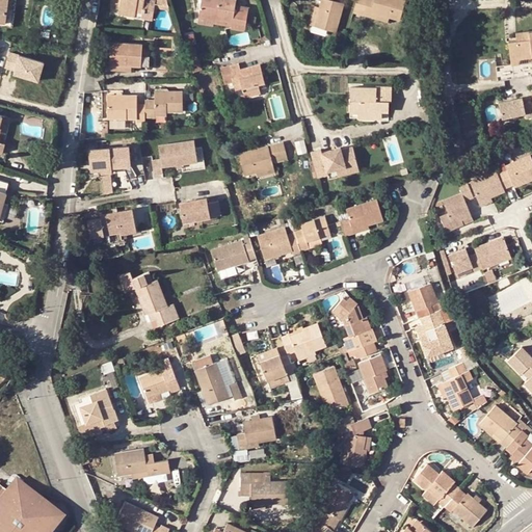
[(15,0),(0,0),(0,22),(12,24),(15,0)]
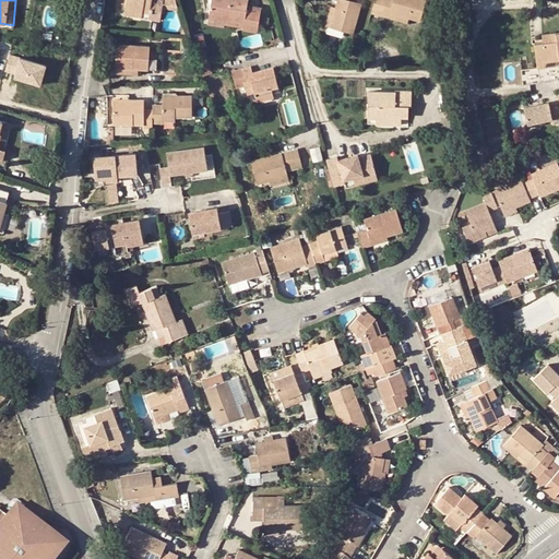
[(163,7),(163,0),(117,0),(117,4),(126,6),(125,9),(143,12),(144,8),(151,10),(150,13),(150,19),(161,20),(163,7)]
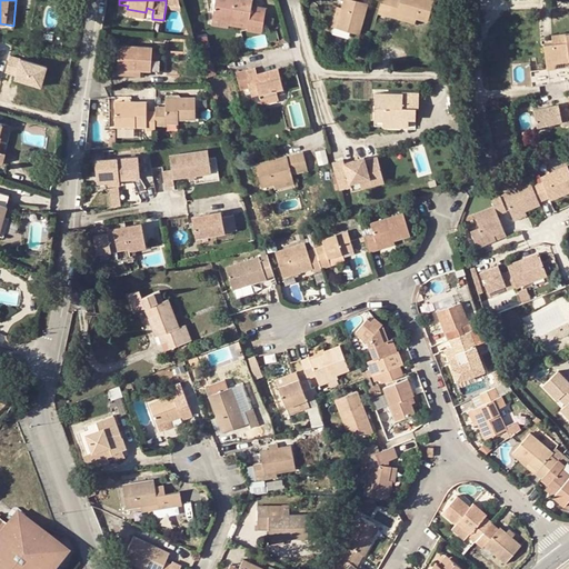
[(166,0),(166,7),(181,9),(179,0),(166,0)]
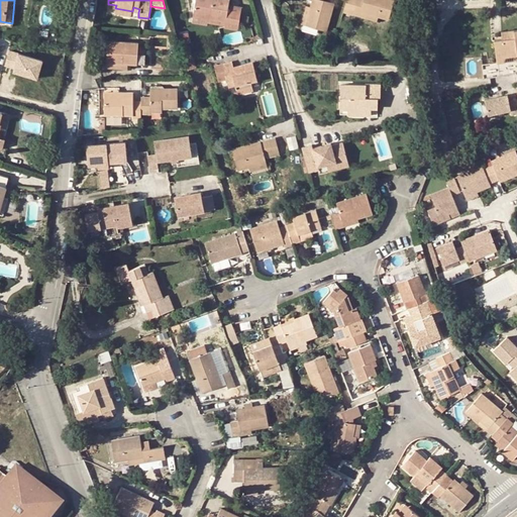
[(225,22),(225,25),(224,27),(238,29),(241,7),(228,5),(228,0),(195,0),(193,16),(225,22)]
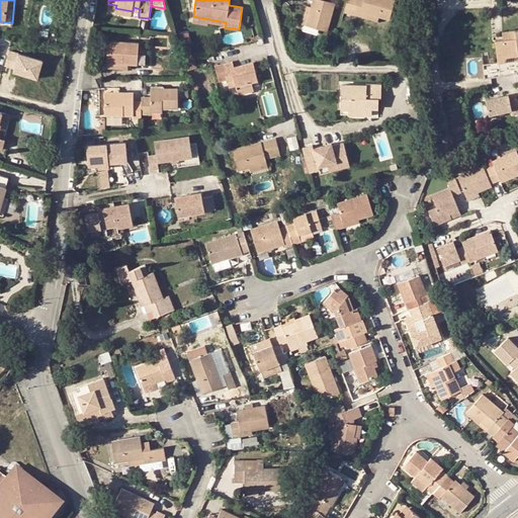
[(333,8),(335,3),(328,1),(327,0),(312,0),(311,7),(306,24),(327,30),(333,8)]
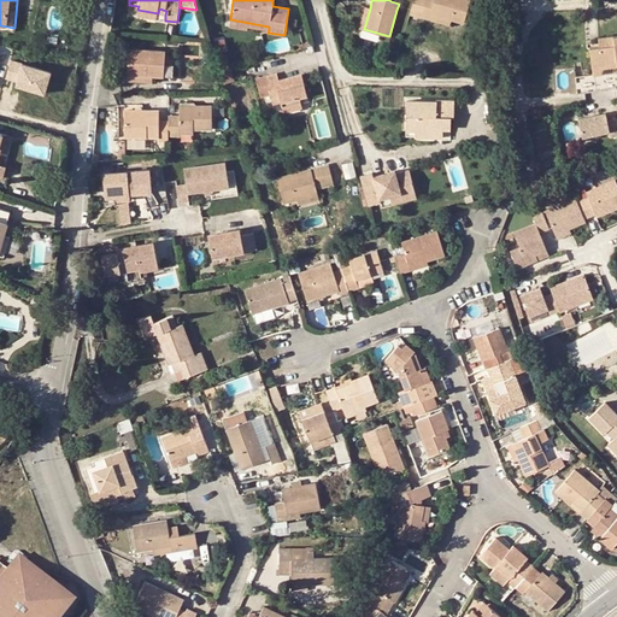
[(410,13),(422,17),(427,0),(413,0),(412,7),(410,13)]
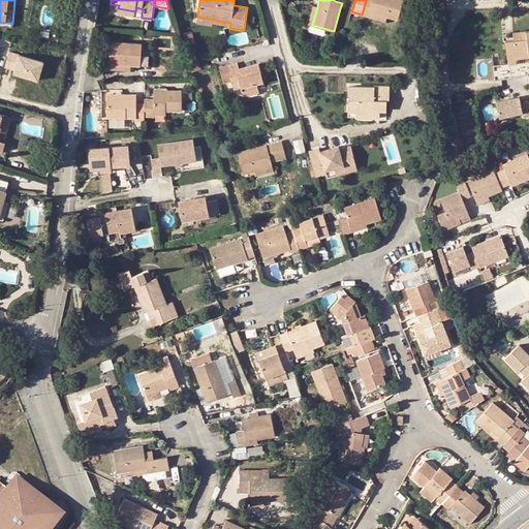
[(366,0),(362,14),(385,22),(386,18),(369,12),(372,0),(366,0)]
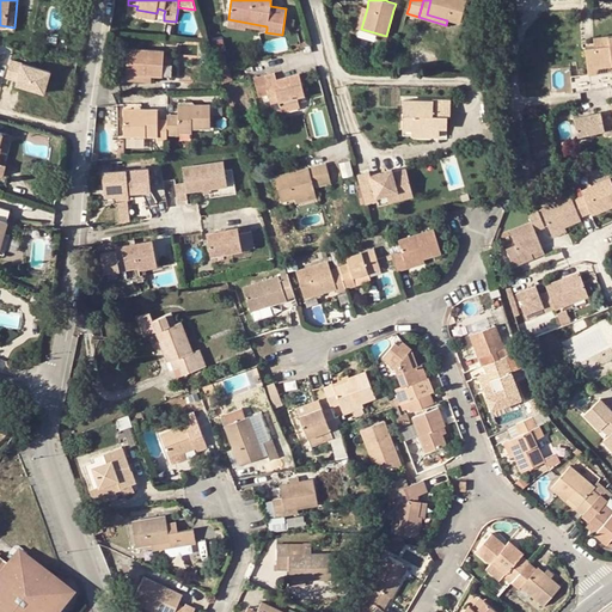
[(430,0),(427,14),(447,20),(460,24),(466,0),(430,0)]
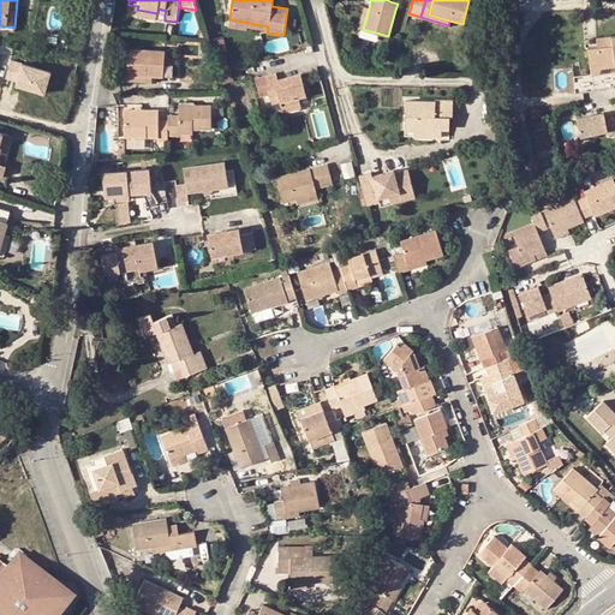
[(395,10),(408,13),(411,7),(398,4),(395,10)]
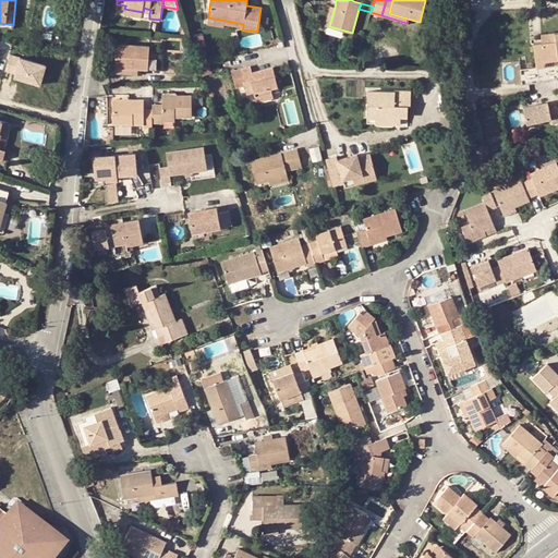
[(330,7),(325,25),(329,26),(335,8),(330,7)]
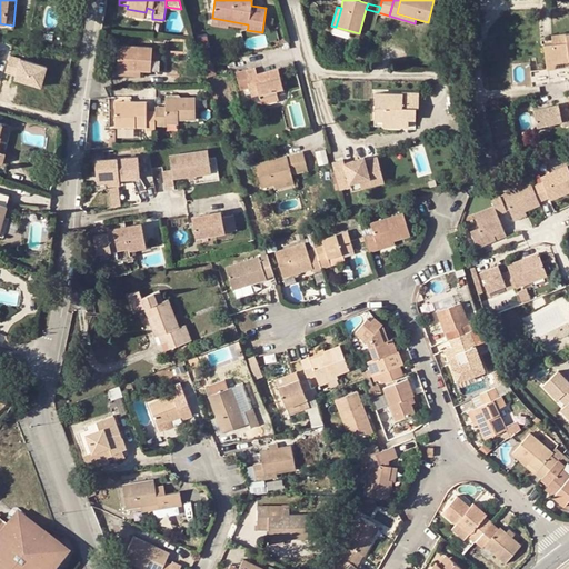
[(248,25),(212,18),(211,25),(228,27),(229,25),(248,28),(248,25)]
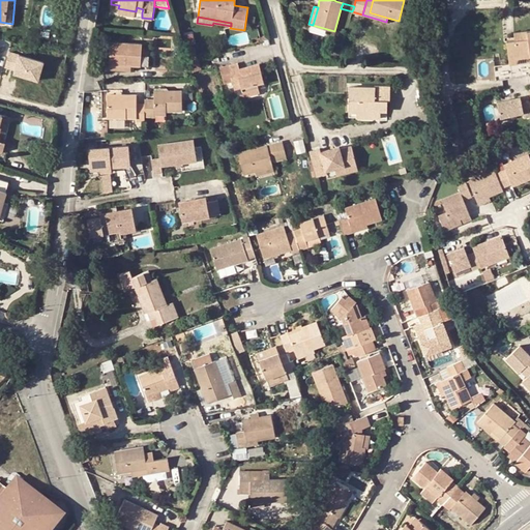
[(529,30),(520,32),(521,39),(516,39),(507,41),(509,60),(517,58),(529,56),(529,30)]
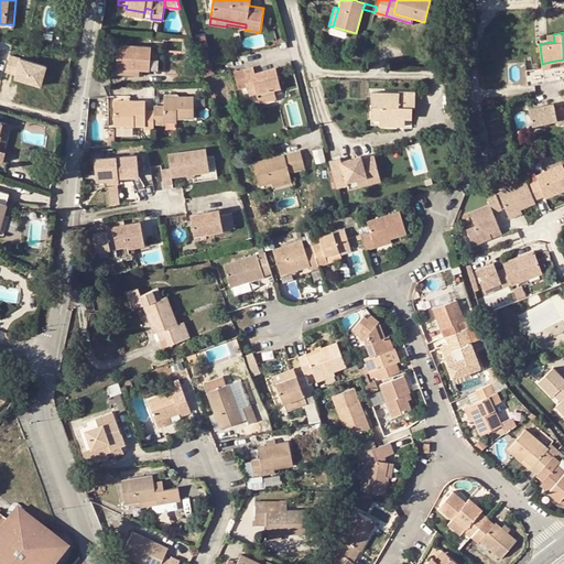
[(116,68),(140,69),(150,69),(151,53),(151,46),(117,45),(116,68)]
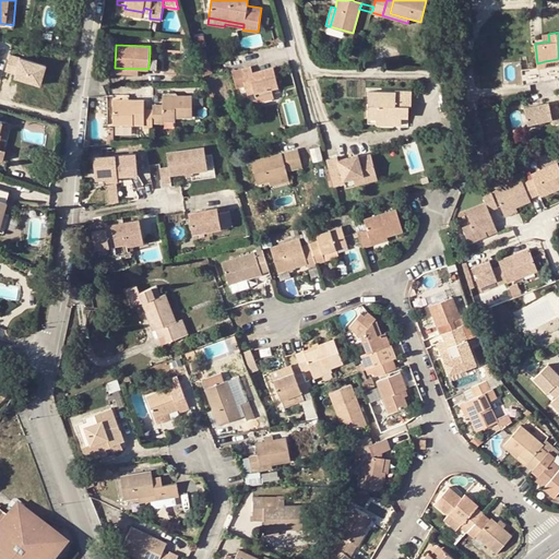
[(230,64),(228,56),(222,58),(225,67),(230,64)]
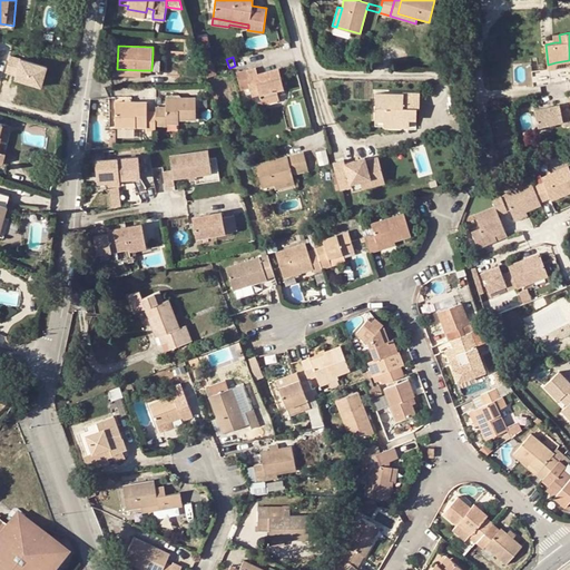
[(261,95),(263,104),(279,100),(276,90),(284,88),(278,68),(257,75),(256,67),(237,72),(242,90),(251,87),(253,97),(261,95)]
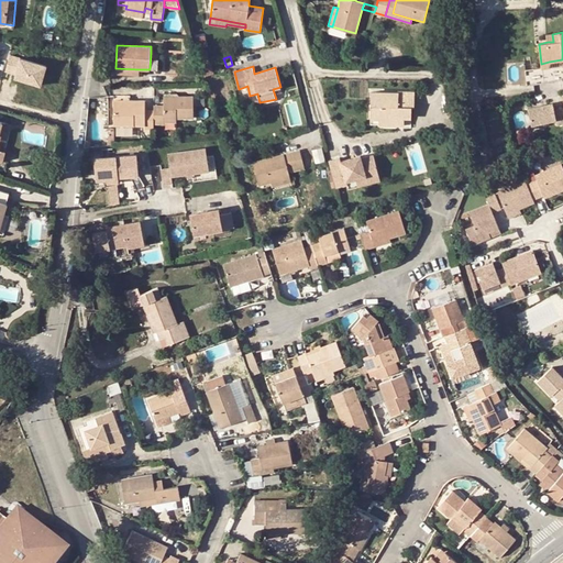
[(399,118),(405,118),(411,118),(412,107),(415,107),(415,91),(398,91),(398,92),(372,92),(371,119),(379,119),(399,120),(399,118)]
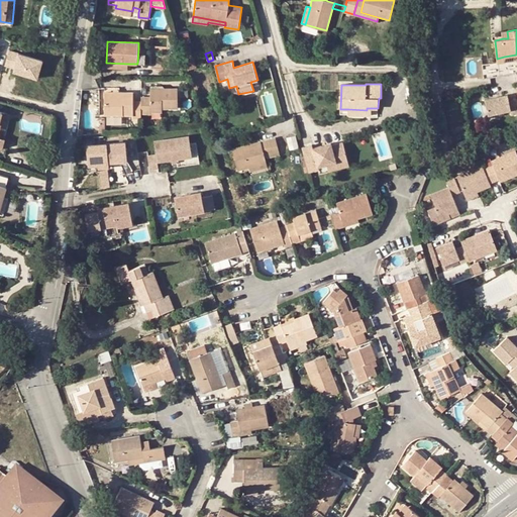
[(229,88),(232,96),(238,94),(236,86),(229,88)]
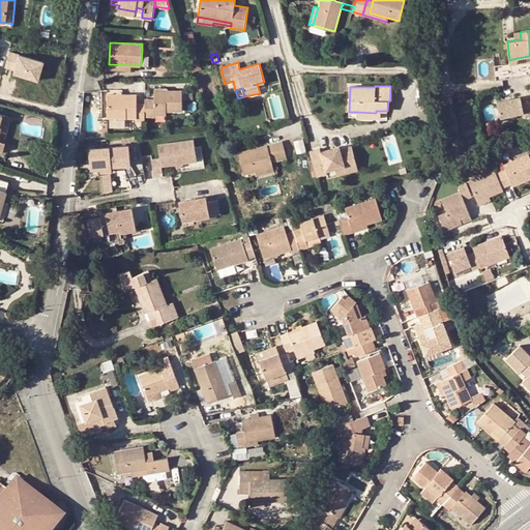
[(154,91),(154,99),(144,99),(144,105),(137,105),(137,94),(107,94),(107,117),(136,117),(136,121),(144,121),(144,116),(153,116),(153,115),(153,111),(167,111),(182,111),(182,90),(169,90),(154,91)]
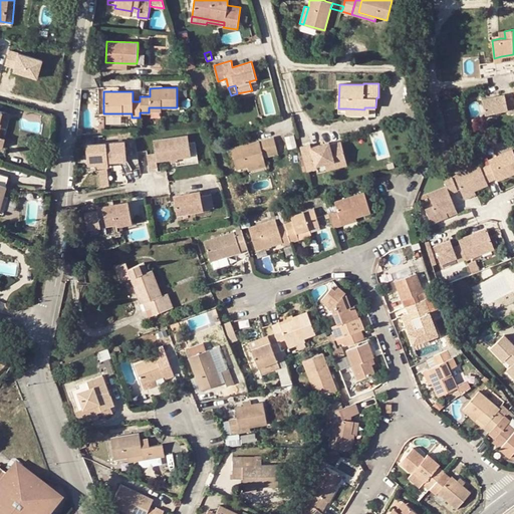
[(513,98),(506,100),(504,94),(482,99),(485,113),(507,109),(508,114),(513,112),(513,98)]
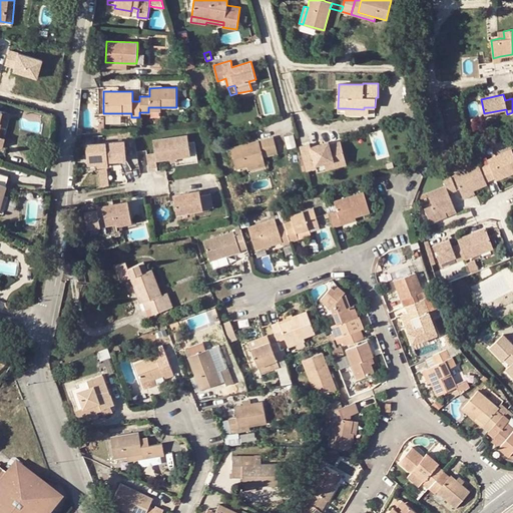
[(157,167),(156,164),(191,157),(186,134),(152,141),(154,154),(146,155),(149,168),(157,167)]
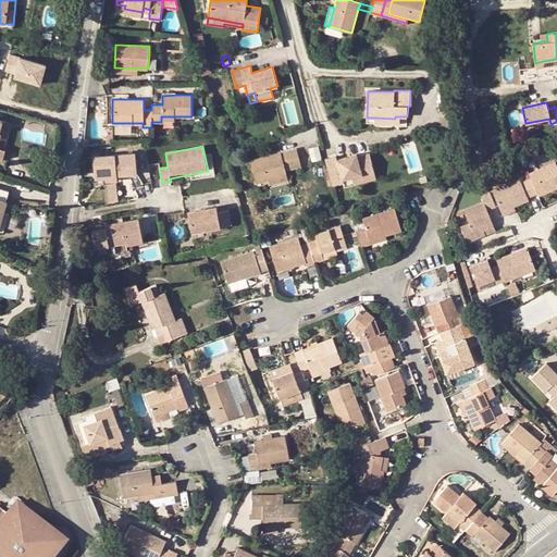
[(309,149),(312,162),(322,159),(319,146),(309,149)]
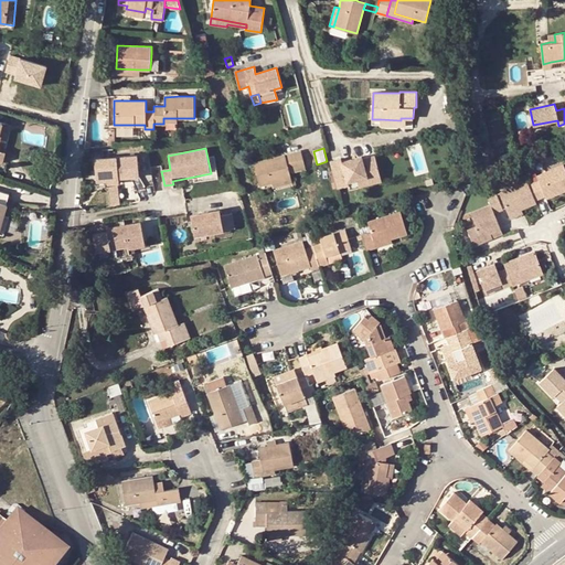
[(273,182),(291,178),(289,171),(298,169),(296,161),(304,159),(301,151),(254,162),(259,185),(273,182)]
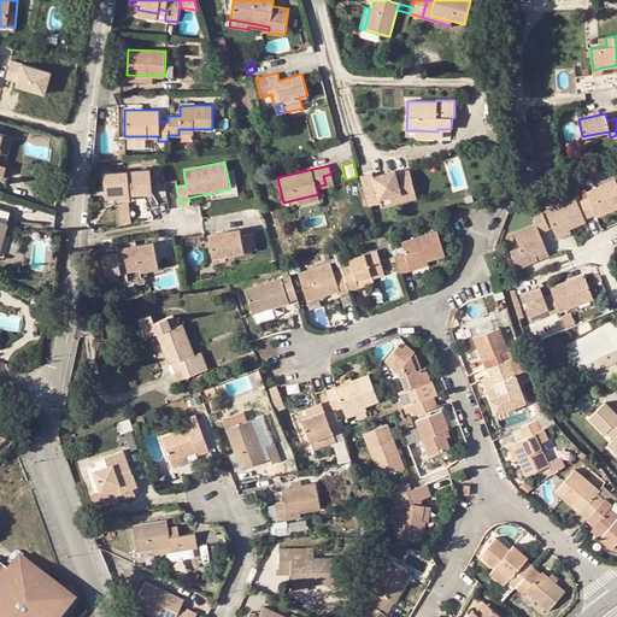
[(118,191),(118,198),(118,201),(130,200),(129,197),(153,194),(151,170),(104,175),(105,192),(118,191)]
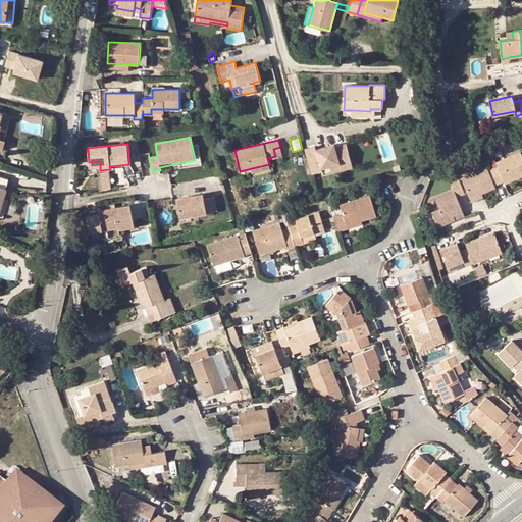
[(315,145),(305,148),(311,172),(322,169),(321,167),(330,165),(332,171),(351,166),(345,144),(334,146),(334,144),(328,146),(328,147),(324,148),(324,147),(316,149),(315,145)]
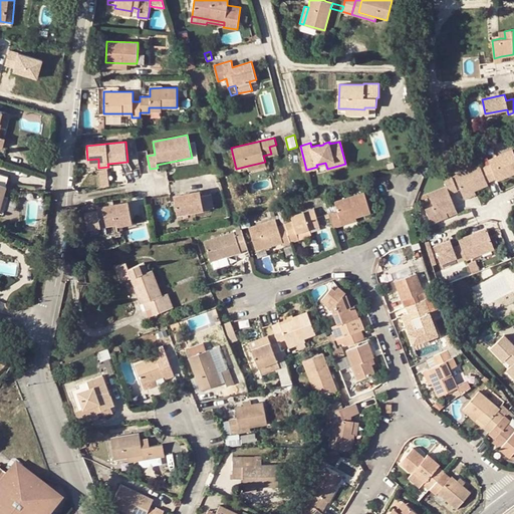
[(269,147),(271,154),(277,153),(276,145),(269,147)]
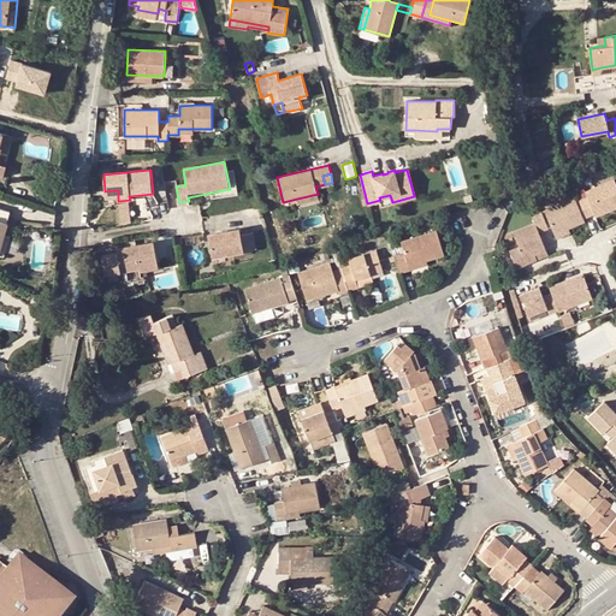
[(588,199),(578,203),(584,220),(596,215),(597,218),(615,209),(615,183),(615,182),(587,194),(588,199)]
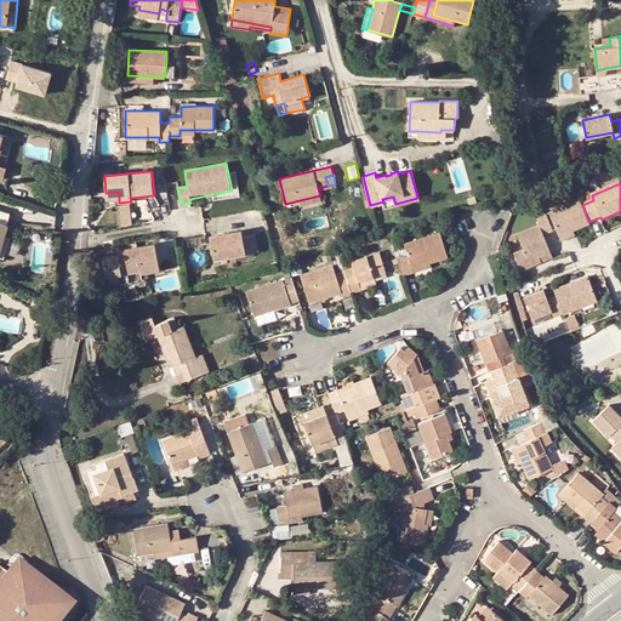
[(300,205),(322,200),(320,195),(300,200),(300,205)]
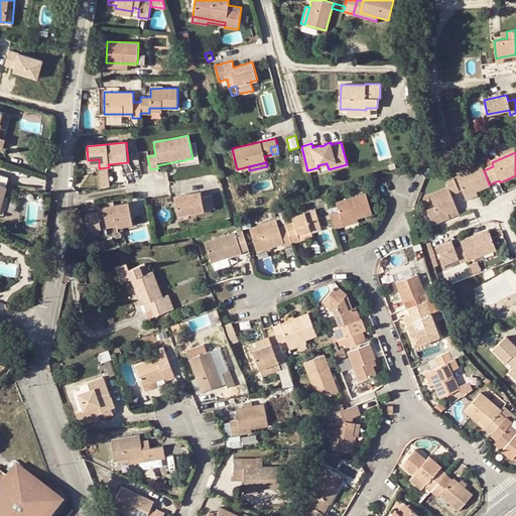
[(489,184),(484,170),(483,166),(445,181),(447,186),(428,195),(433,207),(425,211),(430,225),(448,218),(446,213),(457,208),(450,196),(459,192),(461,198),(472,194),(490,185),(489,184)]
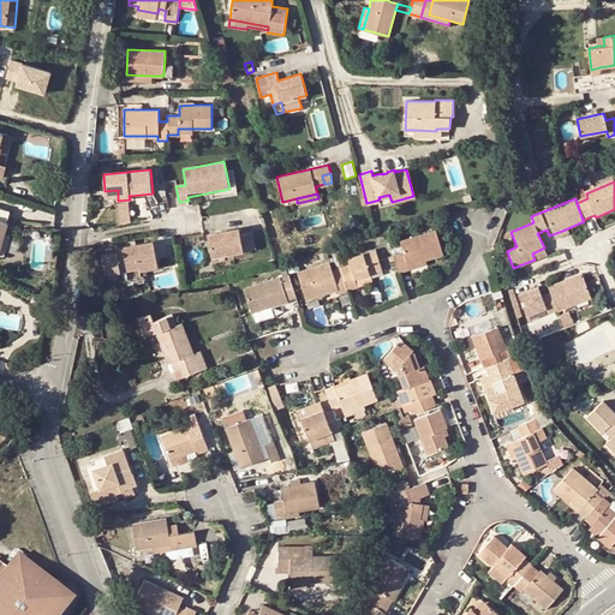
[(119,204),(120,220),(131,219),(130,203),(119,204)]
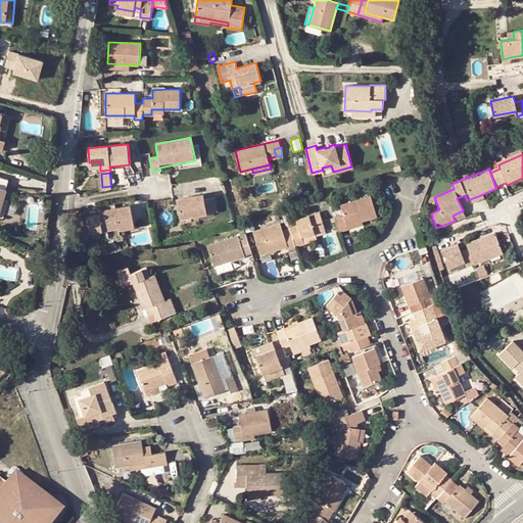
[(8,180),(0,177),(0,215),(4,199),(7,190),(6,189),(8,180)]
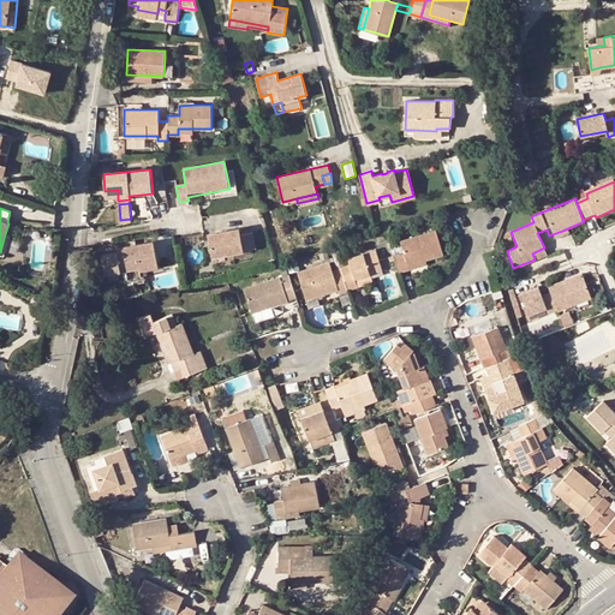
[(404,252),(394,255),(399,273),(410,269),(408,266),(425,260),(443,254),(436,230),(400,242),(404,252)]
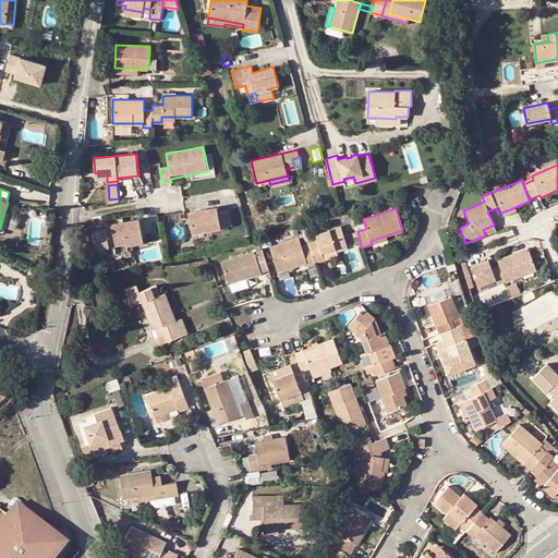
[(187,215),(190,235),(230,229),(227,214),(216,216),(215,209),(187,215)]
